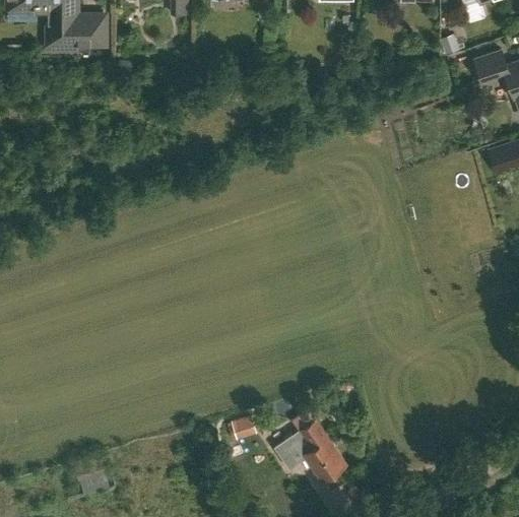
[(36,11),(48,11),(48,25),(46,25),(46,54),(79,54),(79,48),(108,48),(108,25),(104,25),(104,18),(79,18),(79,0),(7,0),(8,21),(36,21),(36,11)]
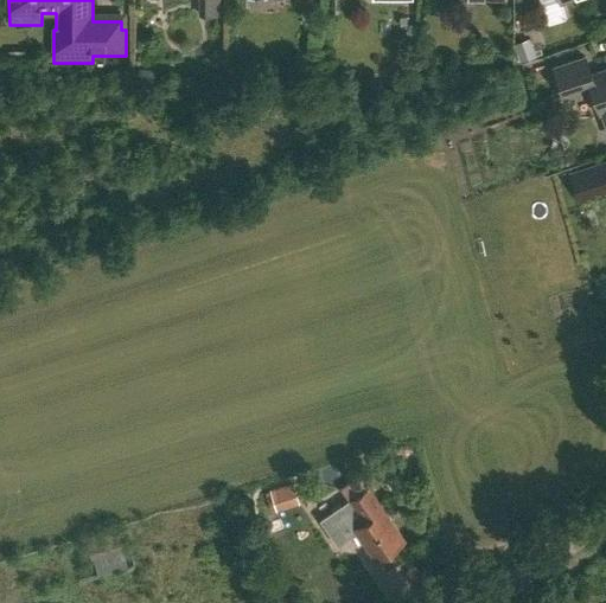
[(219,0),(201,0),(201,18),(219,18),(219,0)]
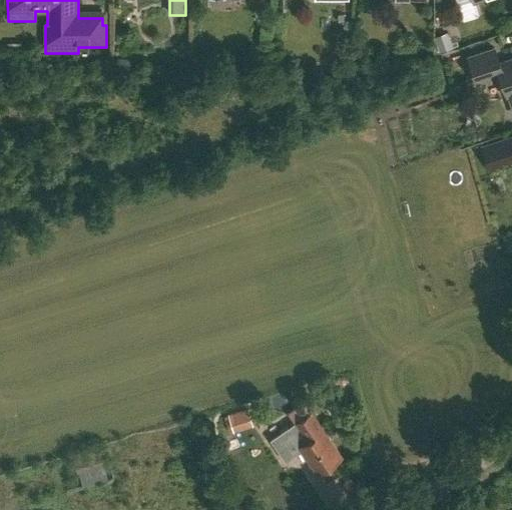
[(449,39),(437,43),(441,54),(453,50),(449,39)]
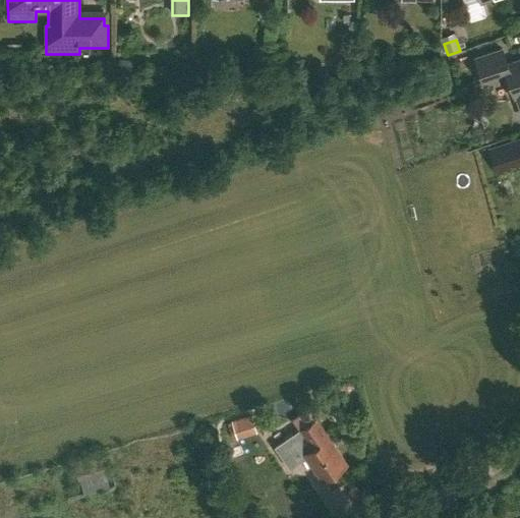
[(515,99),(518,98),(519,103),(519,62),(508,67),(503,52),(475,61),(484,87),(508,78),(515,99)]
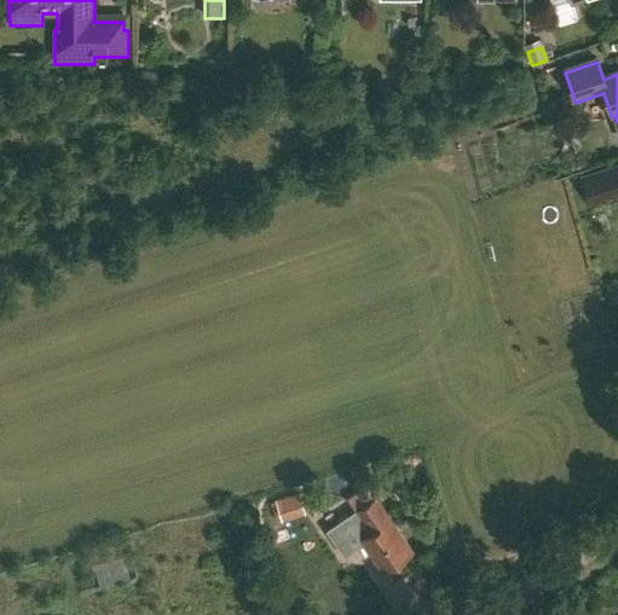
[(617,166),(582,179),(591,208),(617,197),(617,166)]
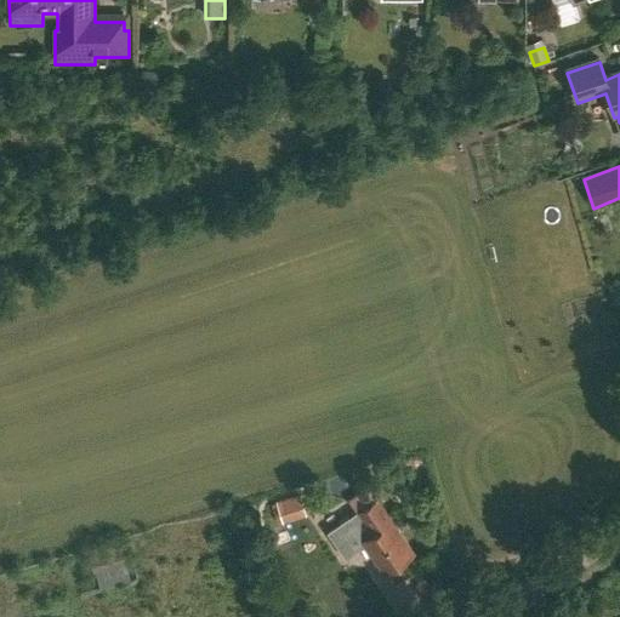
[(347,559),(365,547),(385,576),(414,555),(377,502),(368,487),(350,501),(358,513),(329,532),(347,559)]
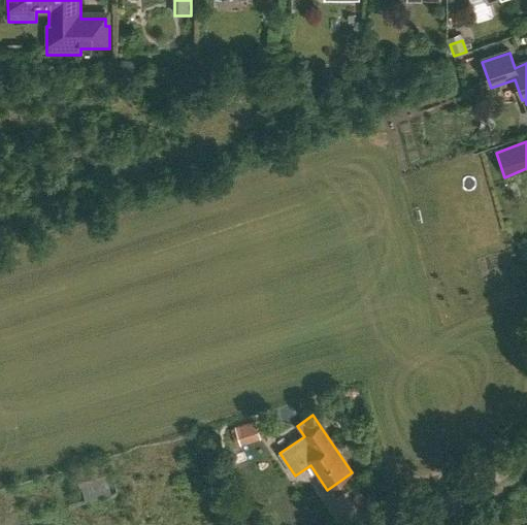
[(259,423),(238,429),(238,431),(235,432),(239,449),(265,441),(261,430),(272,427),(270,421),(259,425),(259,423)]
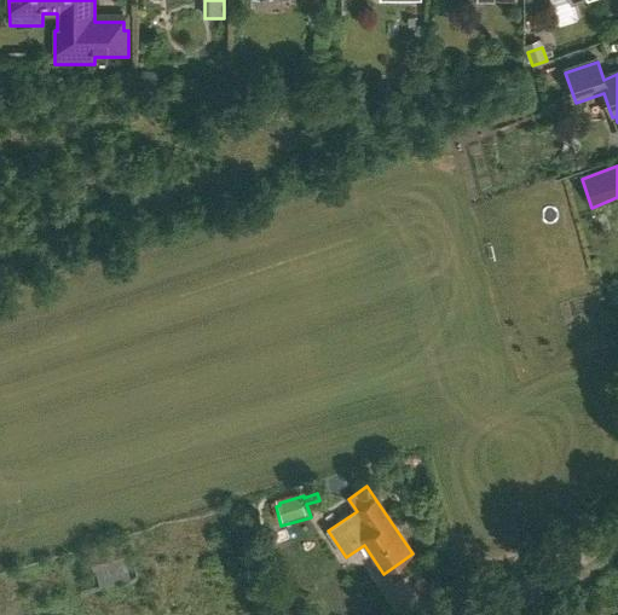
[(87,558),(93,575),(99,592),(99,593),(132,584),(131,582),(120,547),(87,558)]
